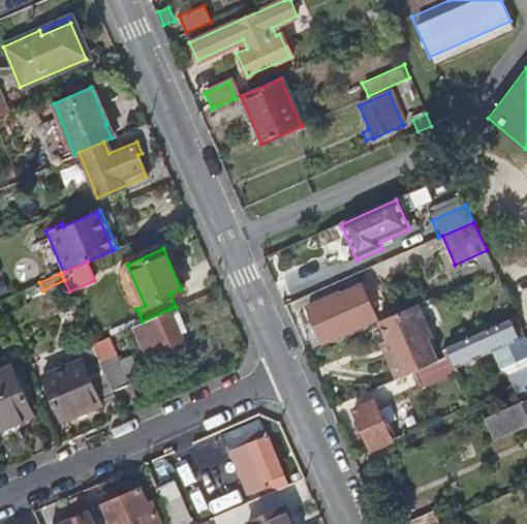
[(322,341),(374,318),(359,287),(338,296),(337,293),(307,306),(313,320),(322,341)]
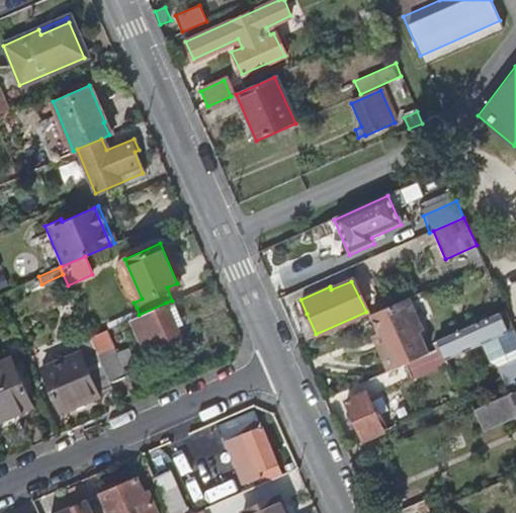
[(378,348),(389,370),(405,363),(427,353),(419,335),(425,331),(410,297),(372,314),(380,333),(385,345),(378,348)]
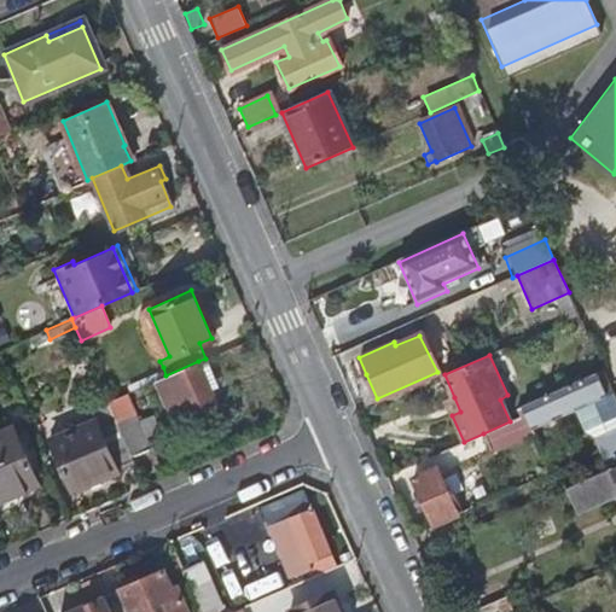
[(218,406),(198,361),(166,376),(152,382),(167,415),(187,406),(192,418),(218,406)]
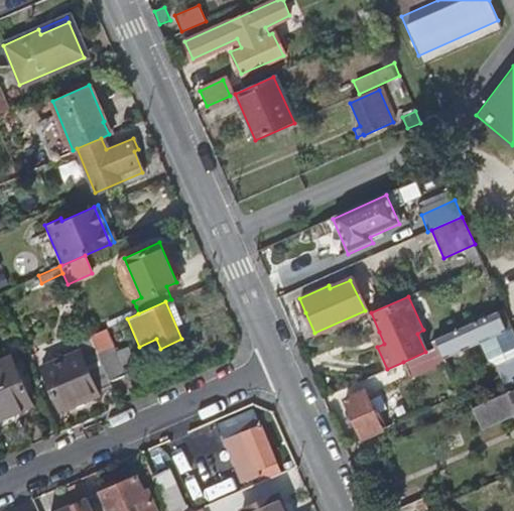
[(138,313),(136,306),(106,321),(109,327),(127,318),(138,313)]
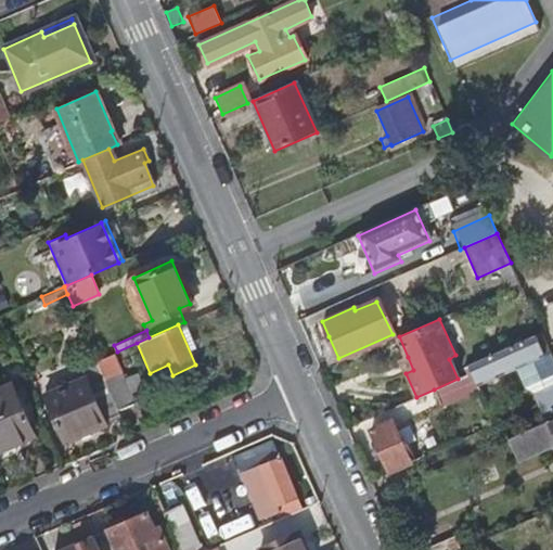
[(547,421),(552,418),(552,358),(541,332),(468,365),(478,385),(517,367),(525,386),(535,394),(547,421)]
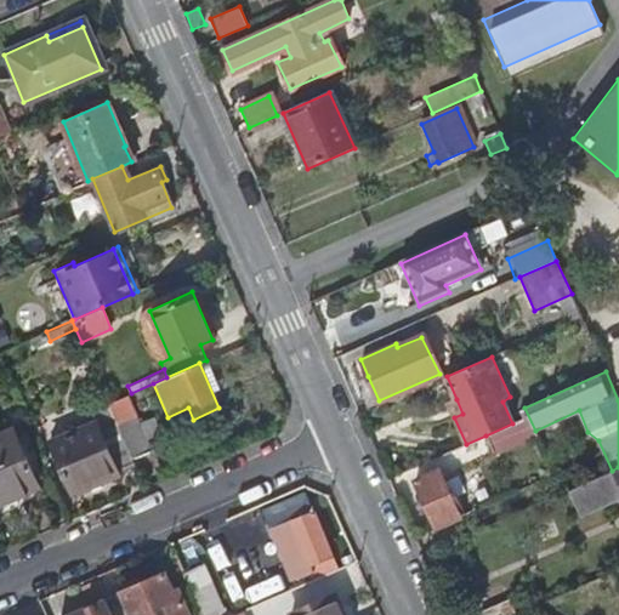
[(367,406),(379,400),(368,376),(357,382),(367,406)]
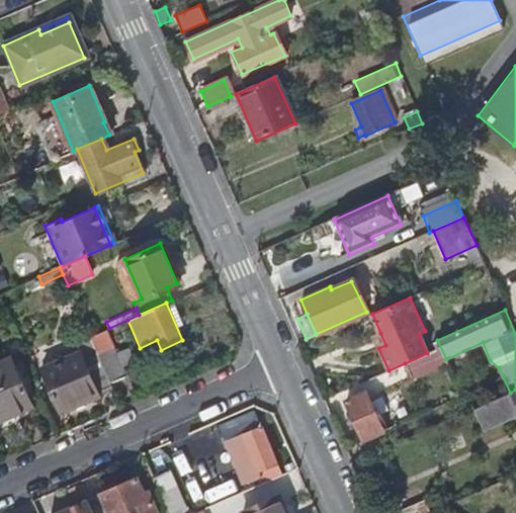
[(105,330),(90,336),(93,342),(109,380),(123,374),(120,366),(114,352),(105,330)]
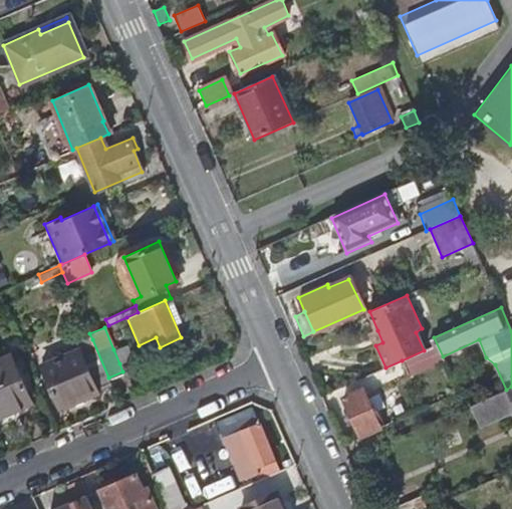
[(370,333),(375,345),(382,342),(377,330),(370,333)]
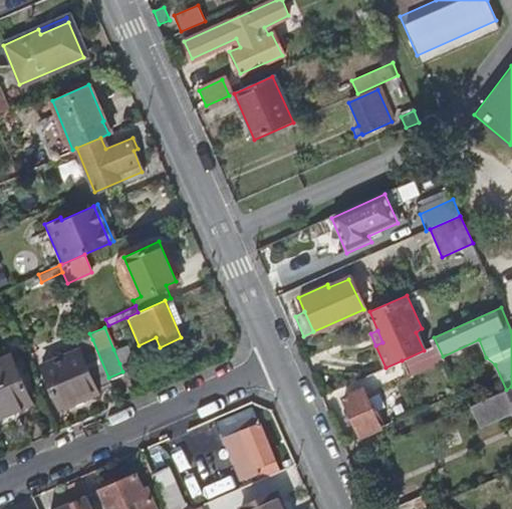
[(92,339),(89,333),(76,338),(79,345),(92,339)]
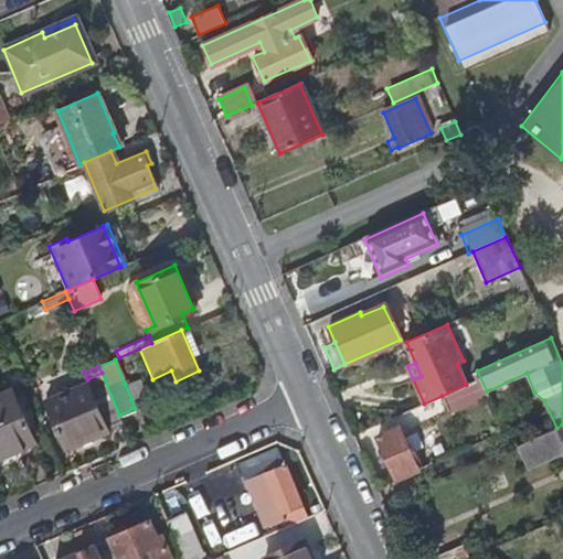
[(449,415),(489,397),(487,391),(477,371),(470,374),(473,382),(466,385),(442,396),(449,415)]
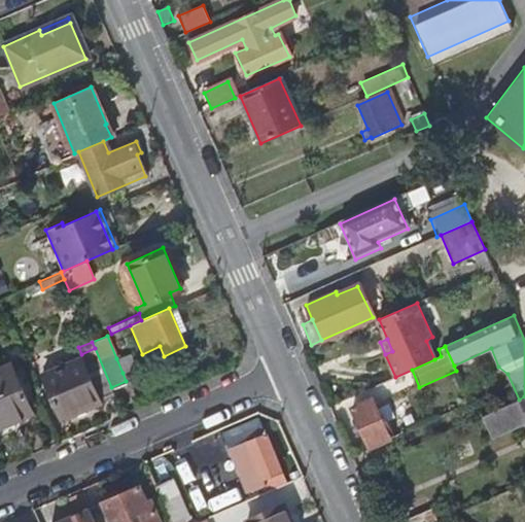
[(100,397),(113,391),(111,387),(95,348),(81,354),(85,367),(46,384),(61,417),(101,398),(100,397)]
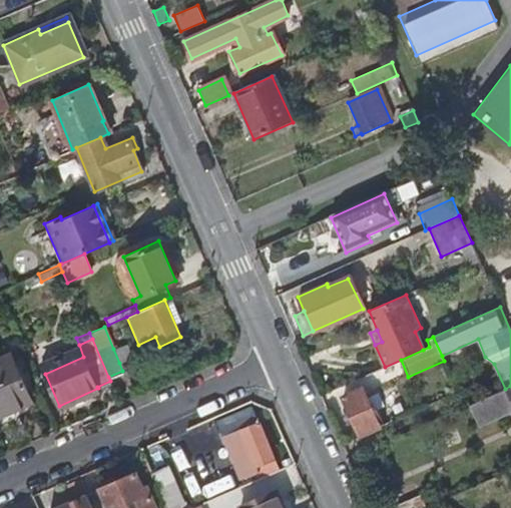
[(133,357),(128,344),(113,349),(119,363),(133,357)]
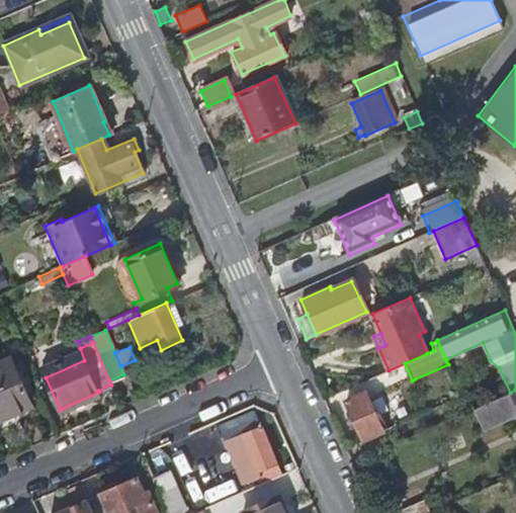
[(9,354),(0,357),(0,417),(15,411),(14,409),(30,401),(9,354)]
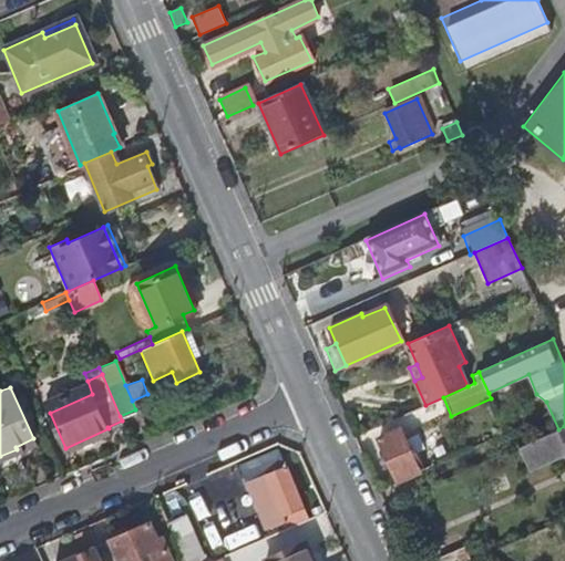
[(379,440),(398,482),(420,473),(401,429),(379,440)]
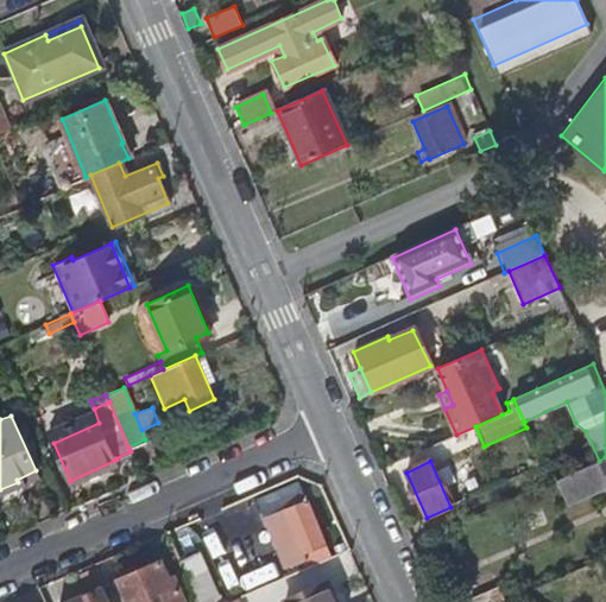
[(605,464),(597,469),(594,463),(551,482),(563,509),(605,490),(605,464)]
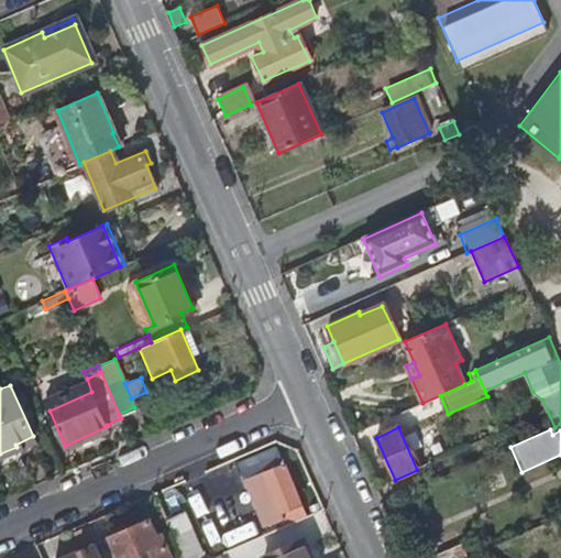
[(284,462),(254,476),(274,522),(287,516),(285,510),(301,502),(284,462)]
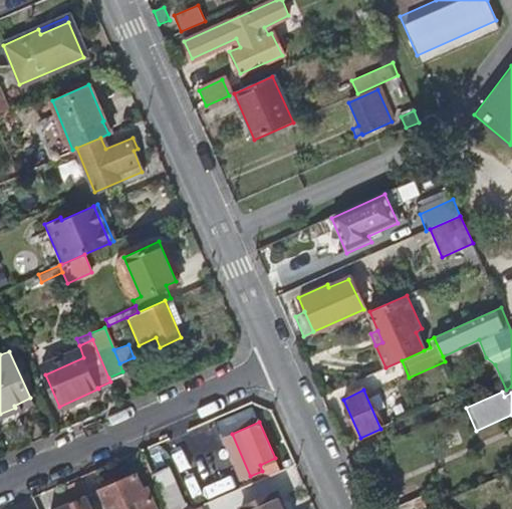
[(185,508),(166,465),(151,472),(167,508),(185,508)]
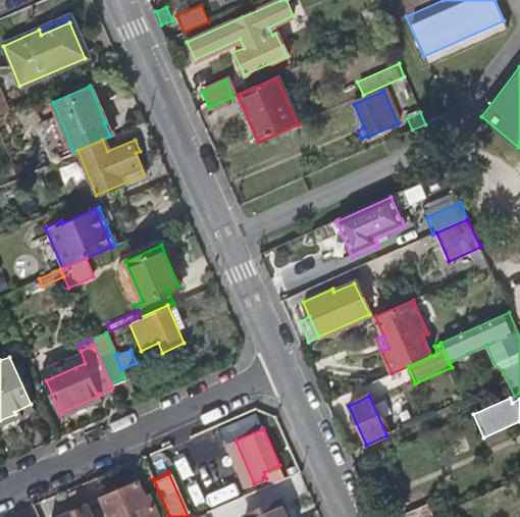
[(108,493),(89,502),(95,516),(153,516),(158,515),(149,495),(143,498),(136,481),(108,493)]
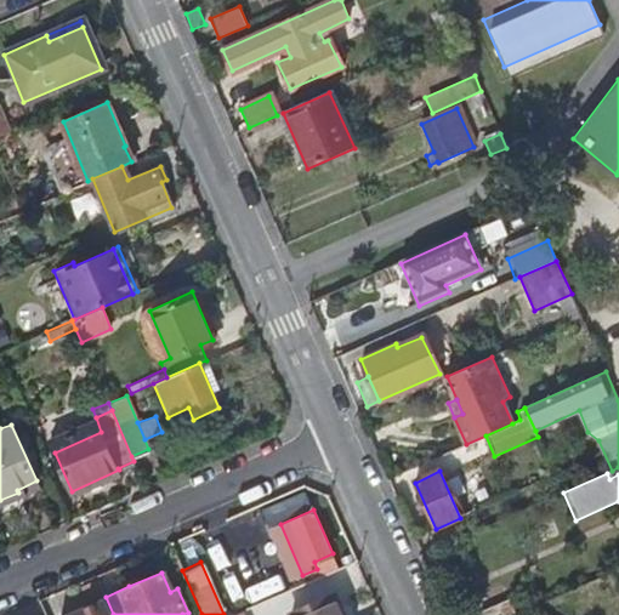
[(308,614),(357,614),(345,587),(305,604),(308,614)]
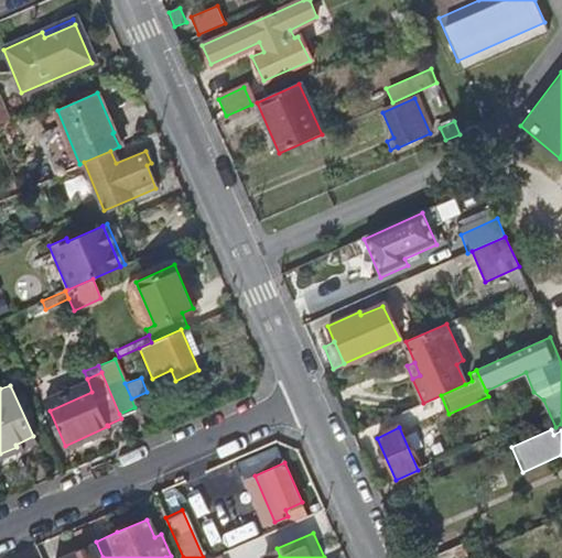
[(103,557),(96,542),(55,557),(103,557)]
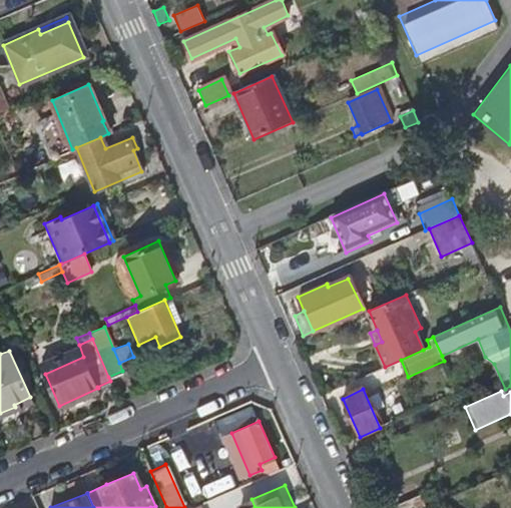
[(398,507),(417,507),(412,498),(397,505),(398,507)]
